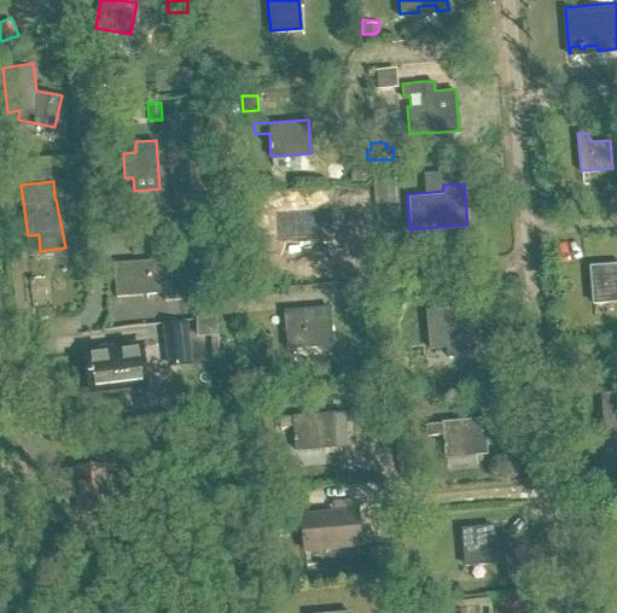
[(273,235),(333,232),(332,231),(331,231),(330,204),(331,204),(331,203),(306,204),(306,202),(296,202),(297,205),(272,206),(272,209),(273,209),(275,234),(273,234),(273,235)]
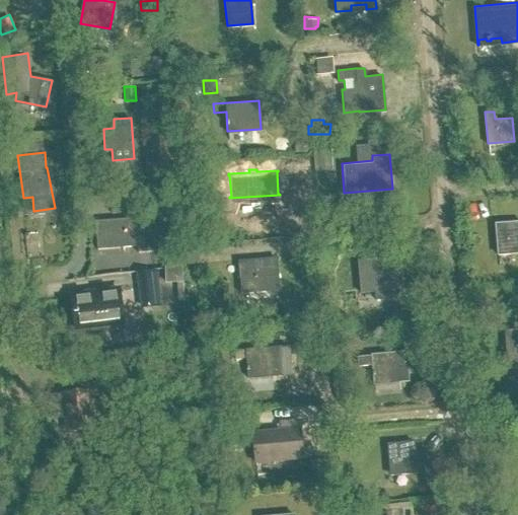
[(150,215),(94,219),(96,247),(137,244),(137,250),(153,249),(150,215)]
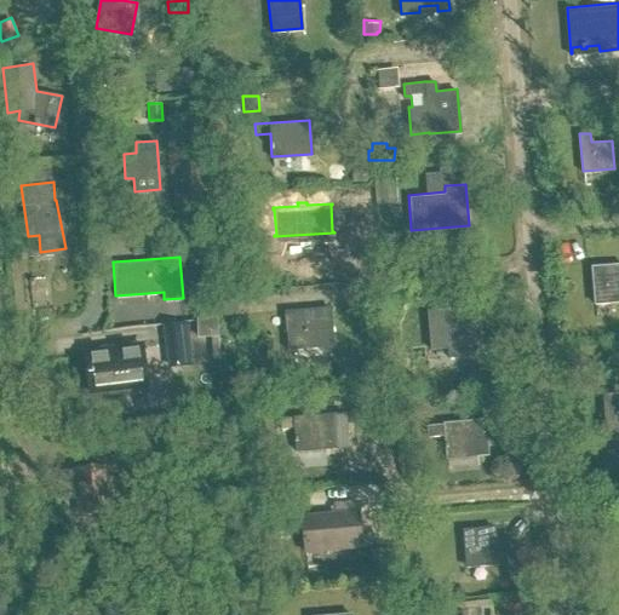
[(618,299),(618,263),(591,265),(594,302),(618,299)]
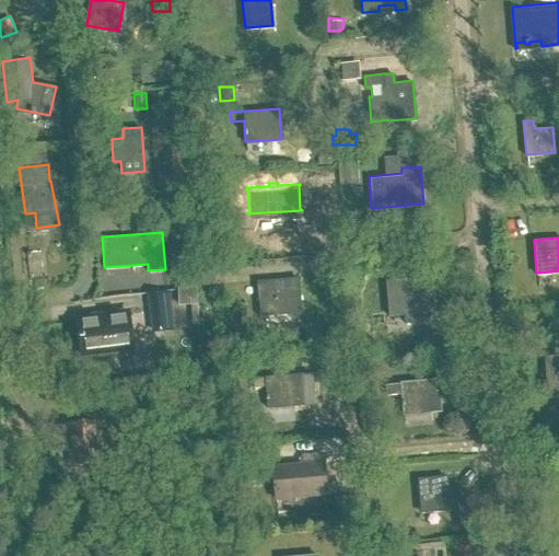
[(432,310),(429,276),(385,280),(388,314),(432,310)]
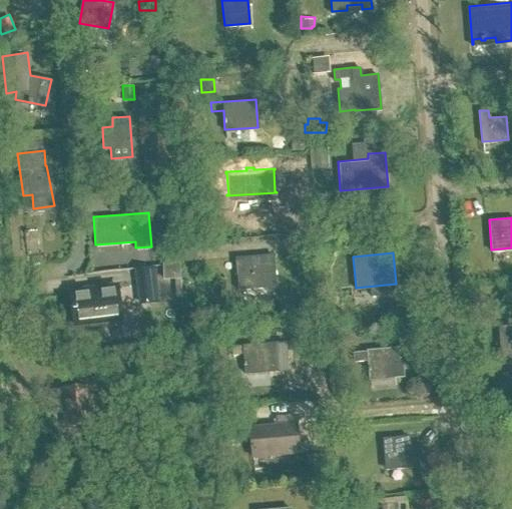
[(234,258),(237,290),(277,287),(274,253),(234,258)]
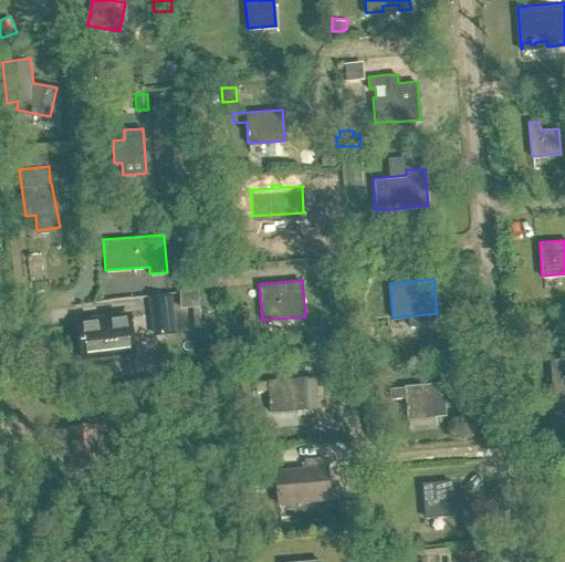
[(179,306),(198,305),(197,289),(179,289),(179,306)]
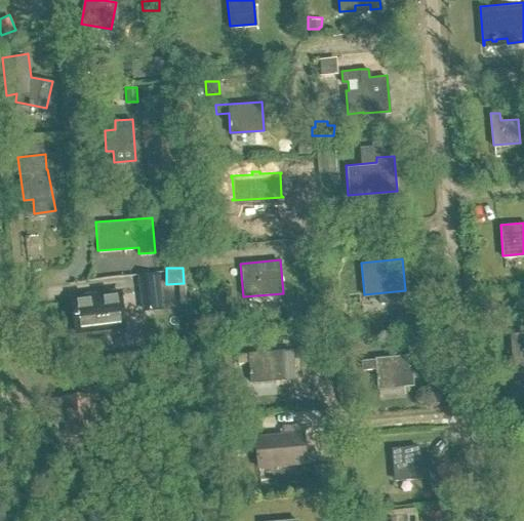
[(119,292),(70,297),(74,330),(123,325),(119,292)]
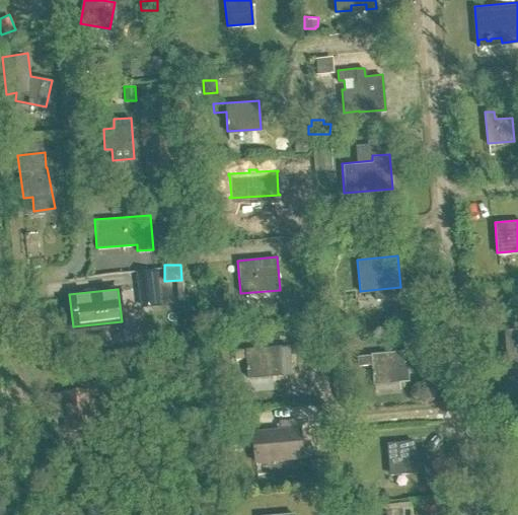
[(346,312),(328,313),(329,325),(346,324),(346,312)]
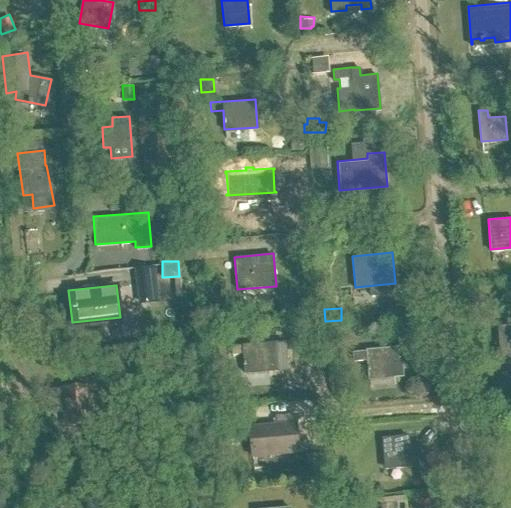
[(510,323),(506,324),(497,324),(499,346),(496,347),(497,361),(510,359),(510,323)]
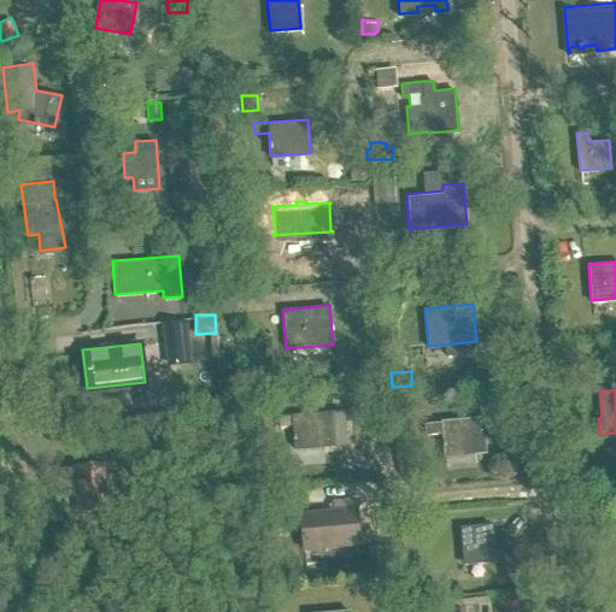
[(332,410),(275,415),(276,424),(291,424),(293,447),(334,445),(347,443),(345,410),(332,410)]
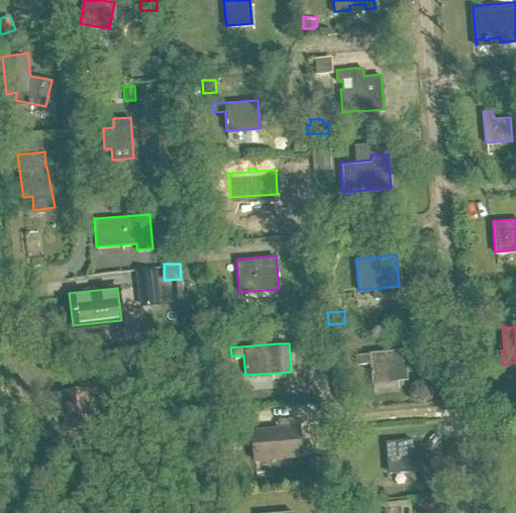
[(406,378),(404,348),(355,353),(356,364),(370,363),(372,381),(406,378)]
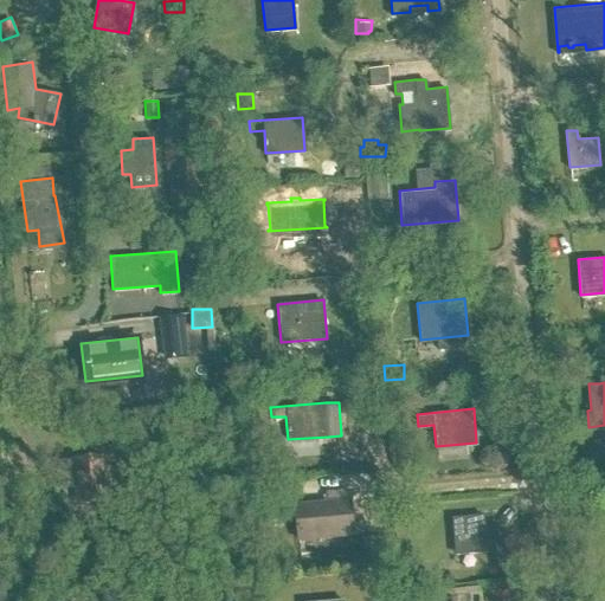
[(77,498),(107,495),(101,456),(118,453),(115,433),(88,438),(90,457),(72,459),(77,498)]
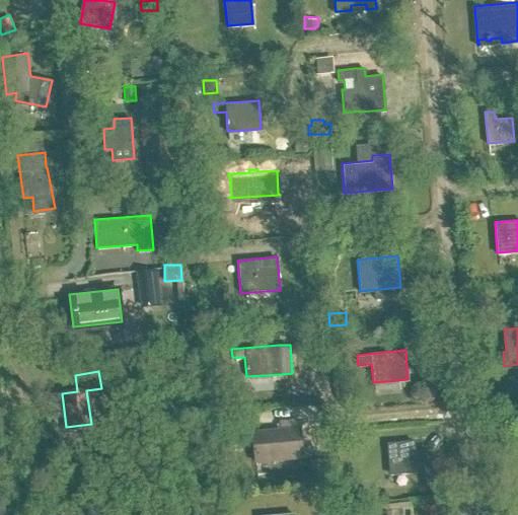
[(299,427),(251,431),(254,459),(301,455),(299,427)]
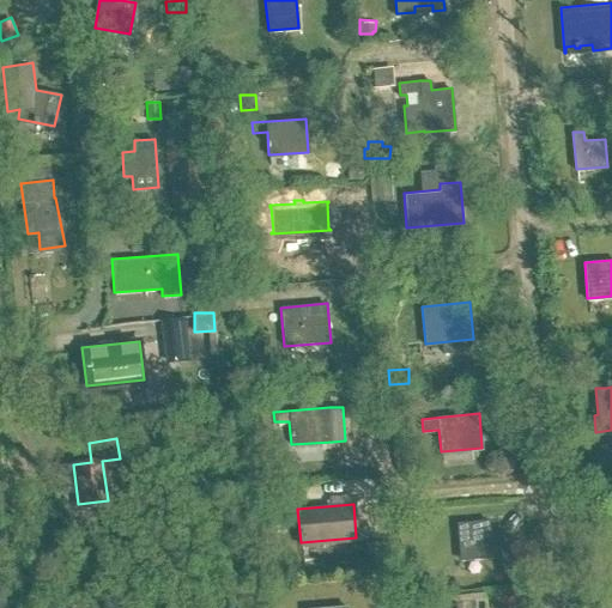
[(488,520),(456,522),(460,559),(491,557),(488,520)]
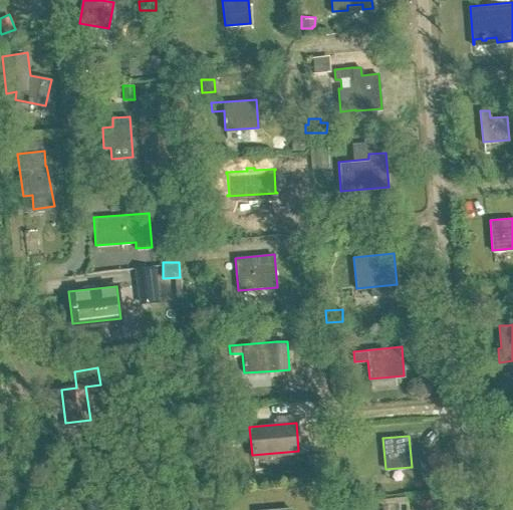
[(325,454),(306,456),(307,465),(326,463),(325,454)]
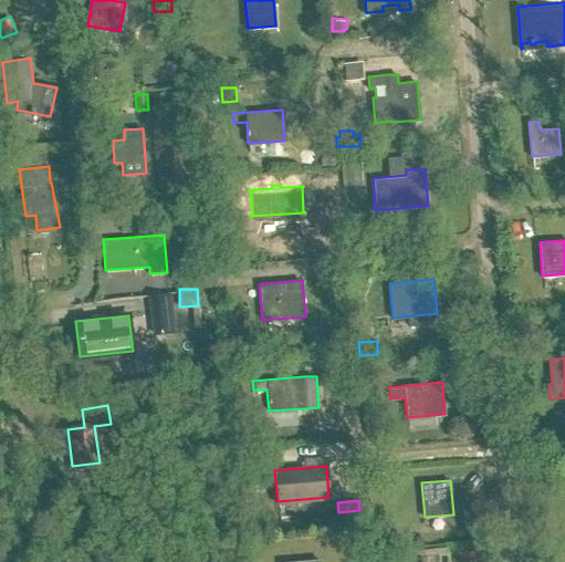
[(365,533),(356,533),(356,542),(366,541),(365,533)]
